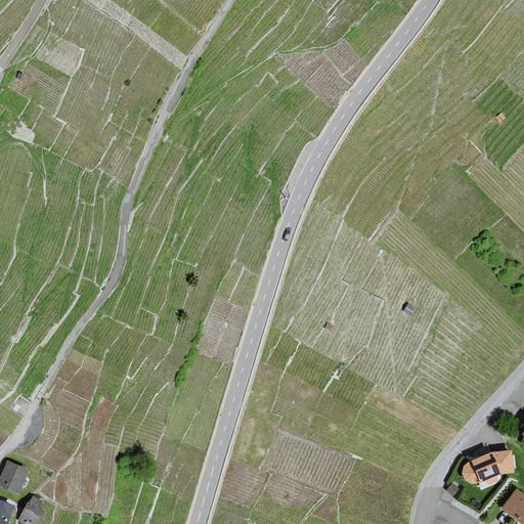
[(17,394),(12,403),(22,409),(28,401),(17,394)]
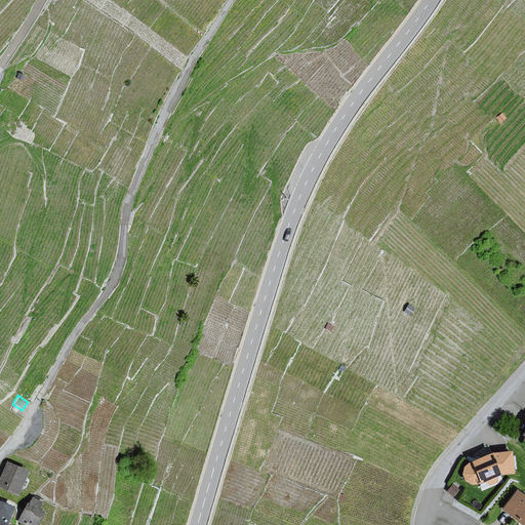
[(514,472),(512,452),(493,453),(473,461),(466,468),(465,474),(467,480),(473,484),(481,482),(502,473),(514,472)]
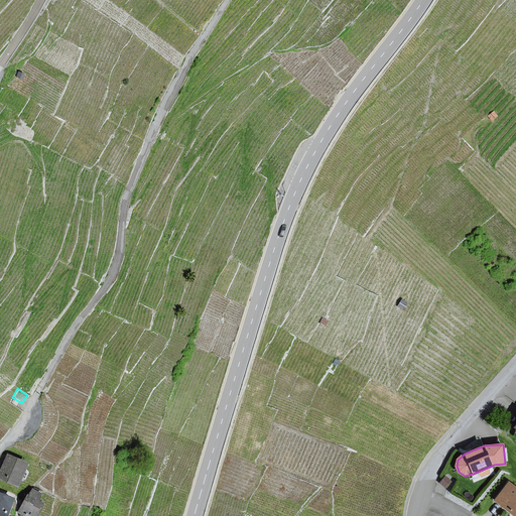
[(27,463),(8,455),(0,474),(0,478),(17,486),(27,463)]
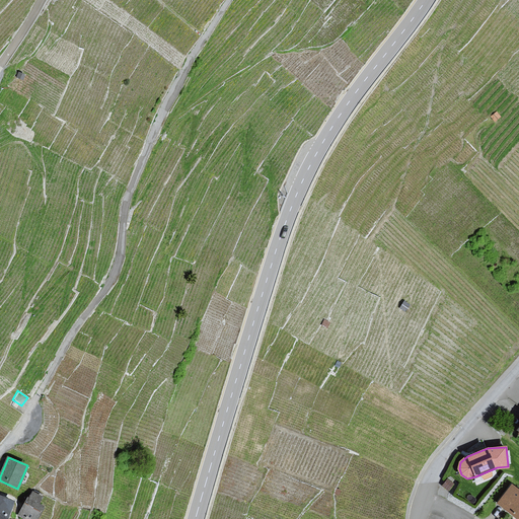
[(518,490),(512,485),(499,502),(518,516),(518,490)]
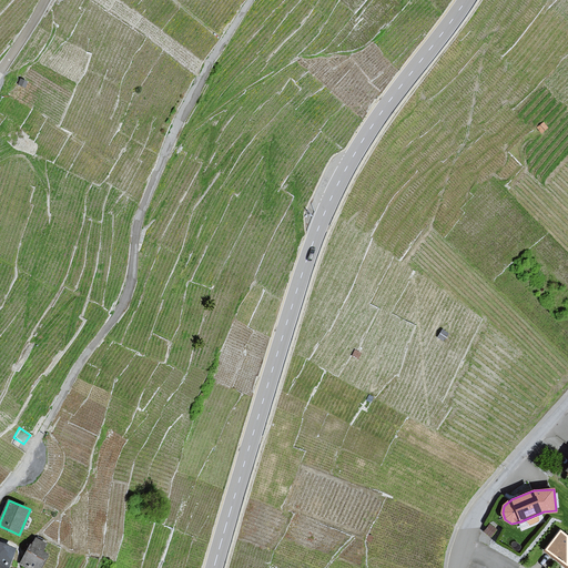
[(22,563),(29,567),(31,567),(39,567),(48,554),(42,551),(47,544),(37,538),(22,563)]
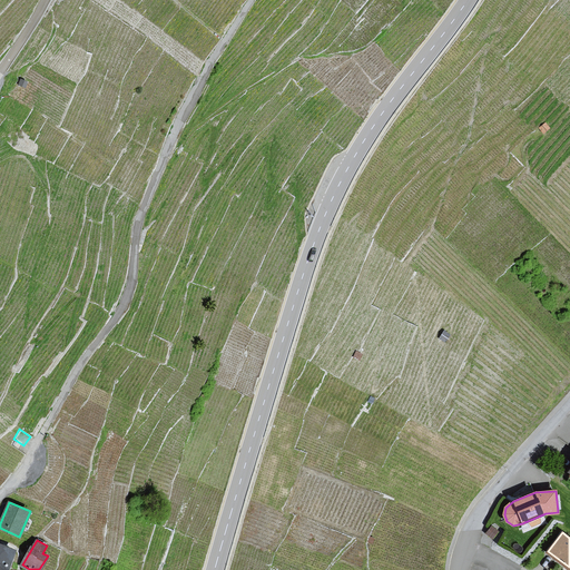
[(0,569),(7,569),(16,551),(0,543),(0,569)]
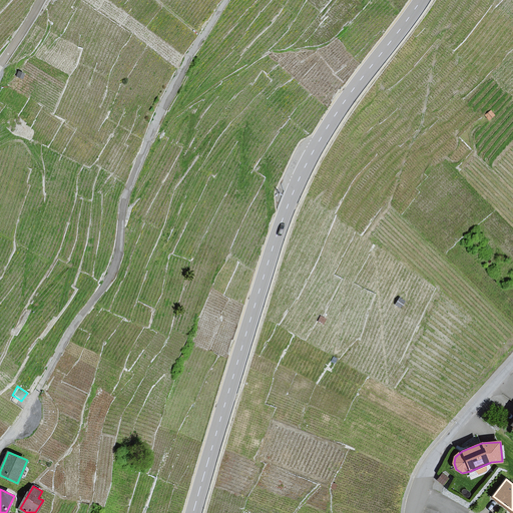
All buildings are outlined.
